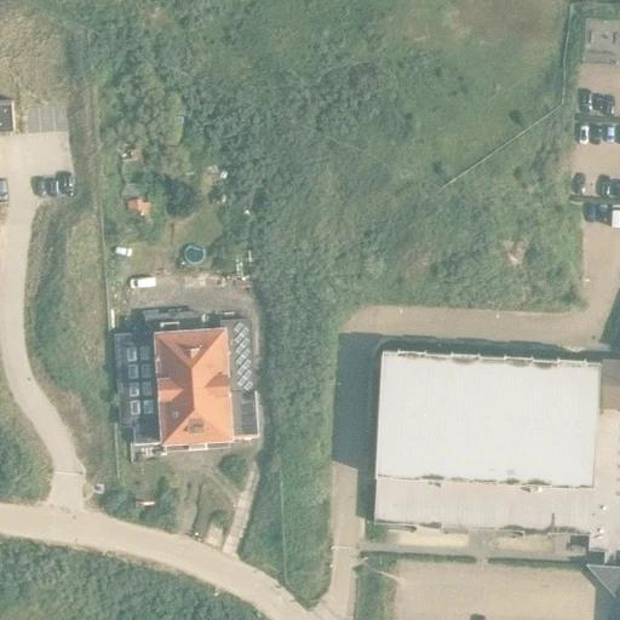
[(0,126),(13,126),(11,98),(0,98),(0,126)]
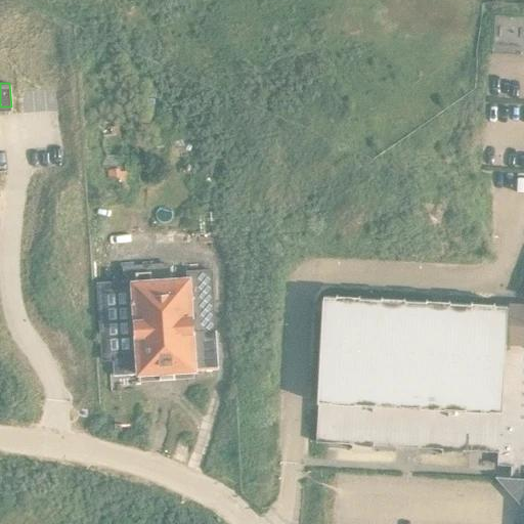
[(155,96),(155,87),(142,86),(141,95),(155,96)]
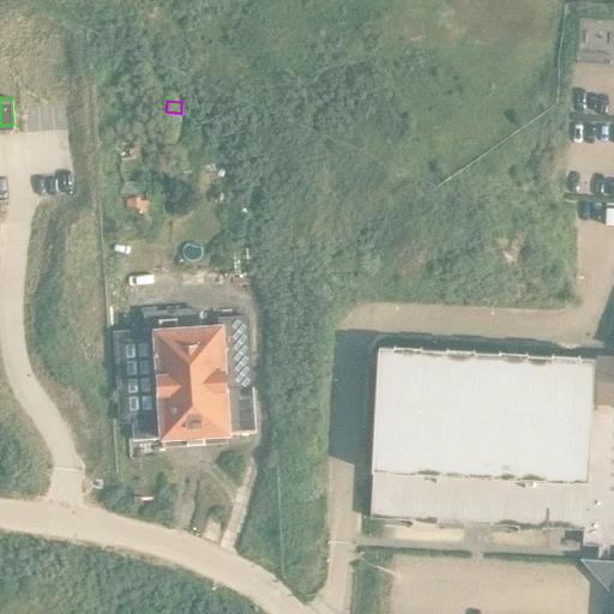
[(136,140),(120,142),(121,156),(137,155),(136,140)]
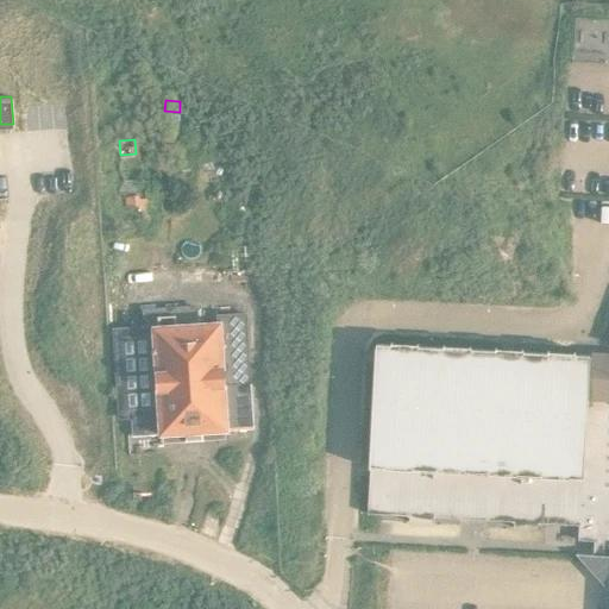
[(144,198),(137,198),(137,195),(124,195),(124,206),(137,206),(137,212),(144,212),(144,198)]
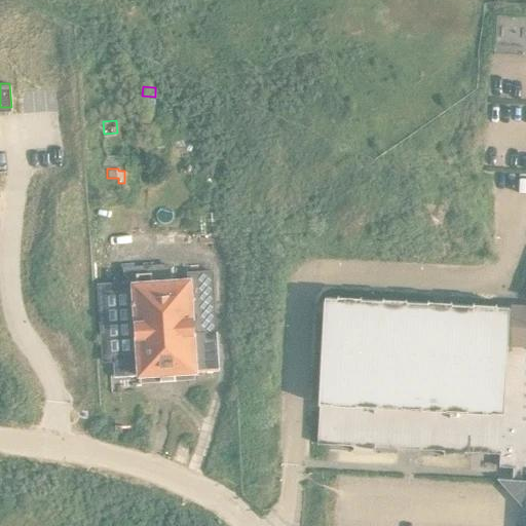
[(125,274),(126,282),(97,284),(102,360),(112,359),(113,375),(140,373),(140,380),(159,379),(159,380),(163,379),(170,378),(170,379),(174,379),(174,378),(192,377),(192,370),(217,369),(211,270),(186,271),(187,278),(157,279),(156,264),(121,266),(122,274),(125,274)]
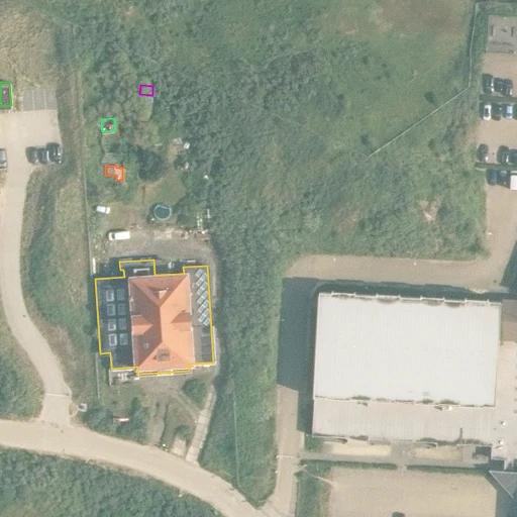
[(516,301),(502,301),(502,304),(498,303),(498,301),(318,291),(311,435),(345,436),(345,442),(367,443),(367,438),(434,441),(434,447),(455,448),(455,442),(488,444),(490,444),(490,457),(503,458),(502,471),(516,472),(516,301)]
